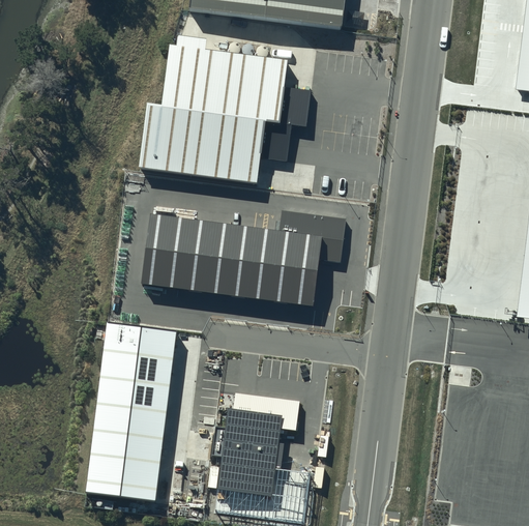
[(190,0),(190,3),(340,22),(343,0),(190,0)]
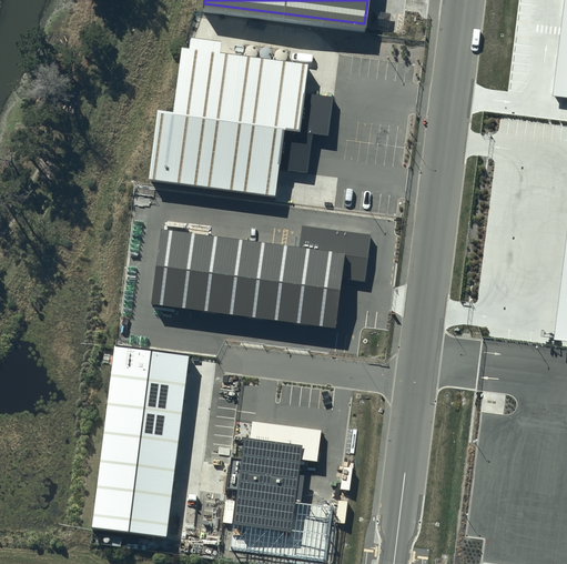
[(161,107),(150,178),(275,197),(286,128),(299,130),(310,57),(186,38),(175,109),(161,107)]
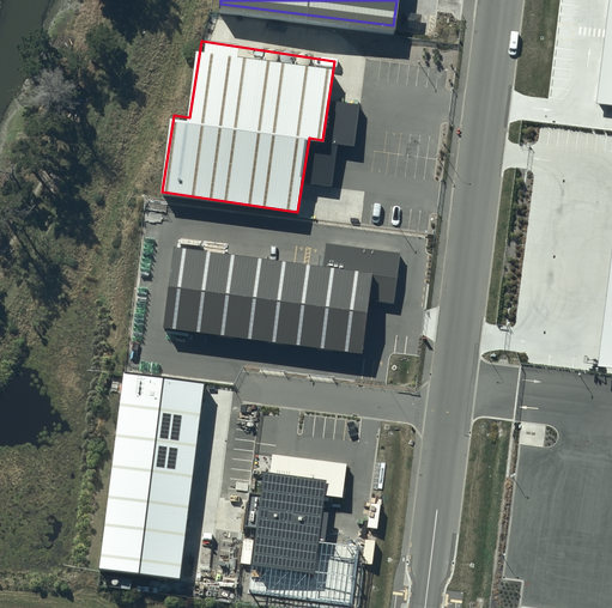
[(321,268),(179,250),(169,329),(358,354),(365,298),(392,302),(398,257),(323,247),(321,268)]
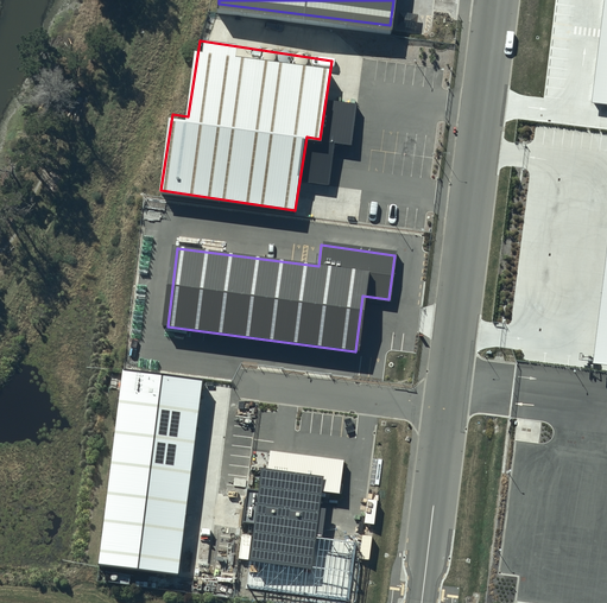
[(97,563),(178,572),(203,380),(122,369),(97,563)]
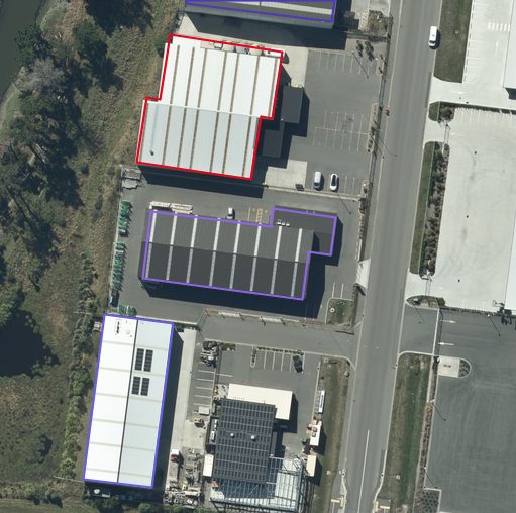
[(209,470),(264,478),(275,401),(220,393),(209,470)]
